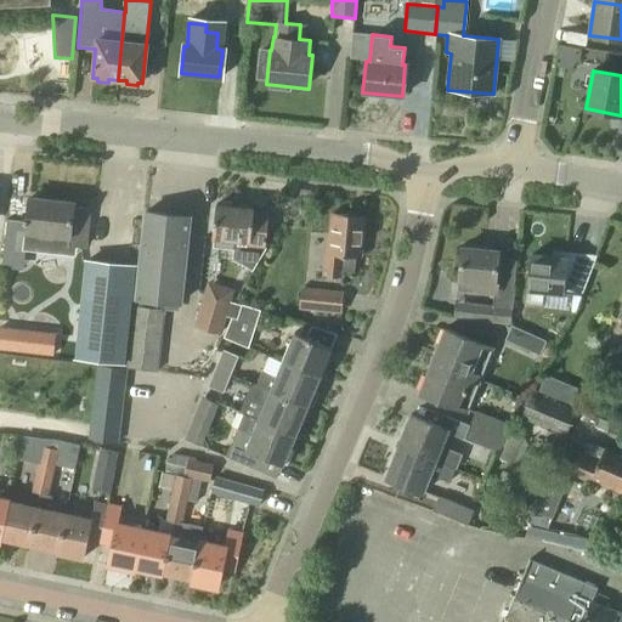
[(86,249),(91,208),(73,207),(73,203),(29,199),(26,232),(28,232),(28,237),(43,238),(43,233),(68,236),(67,247),(86,249)]
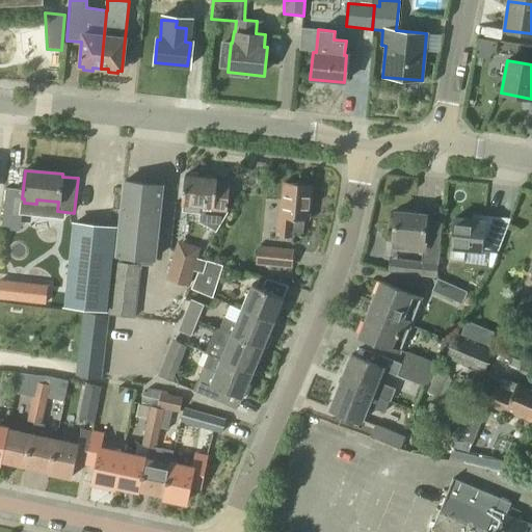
[(201,177),(198,174),(189,173),(186,176),(184,176),(181,204),(184,204),(183,211),(200,213),(201,206),(211,207),(211,213),(227,214),(230,183),(216,181),(216,179),(201,177)]
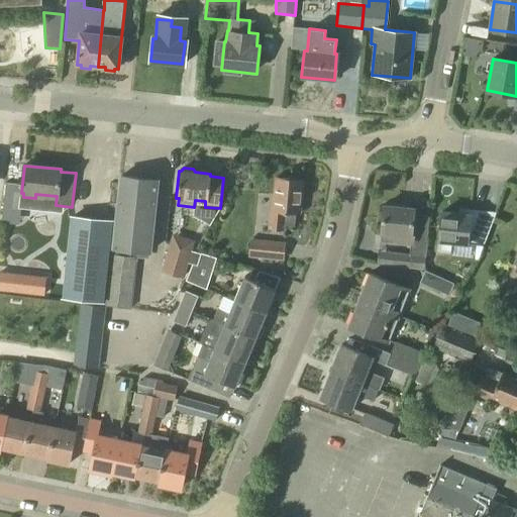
[(157,180),(120,176),(112,247),(111,247),(104,306),(105,307),(131,309),(136,257),(137,257),(138,251),(148,252),(157,180)]
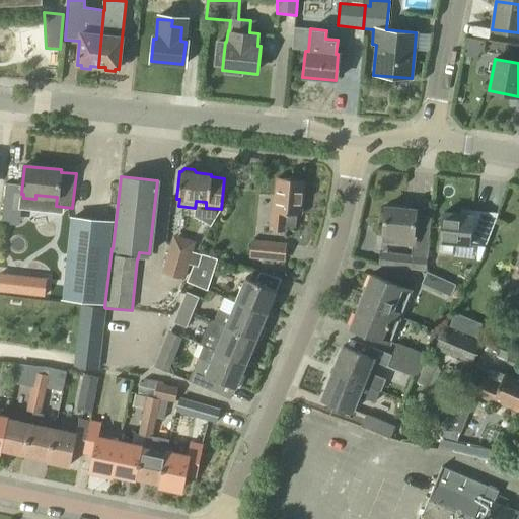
[(301,214),(304,181),(278,179),(276,196),(274,195),(273,211),(270,211),(268,230),(285,232),(286,227),(295,228),(296,214),(301,214)]
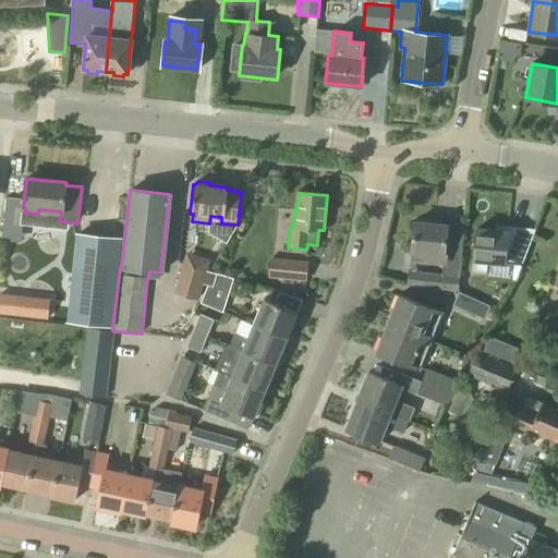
[(458,291),(461,259),(444,258),(447,226),(413,222),(410,262),(428,263),(428,259),(443,261),(441,275),(422,273),(421,288),(458,291)]
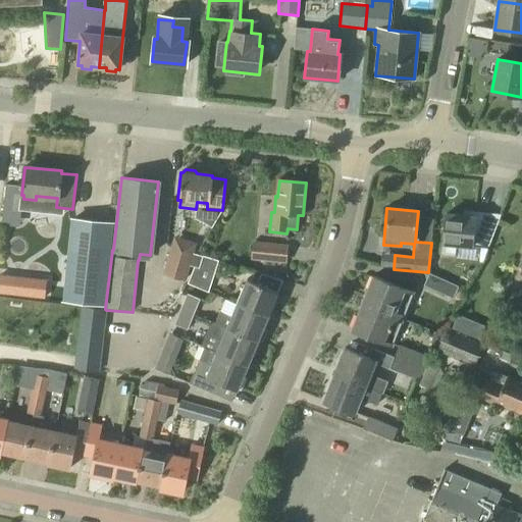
[(487,248),(493,232),(471,230),(472,217),(446,215),(442,244),(441,243),(440,255),(455,257),(456,245),(472,246),(472,247),(487,248)]
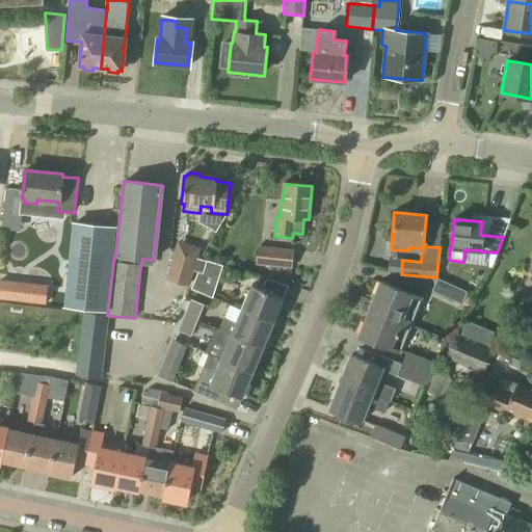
[(114,229),(72,224),(63,309),(105,313),(114,229)]
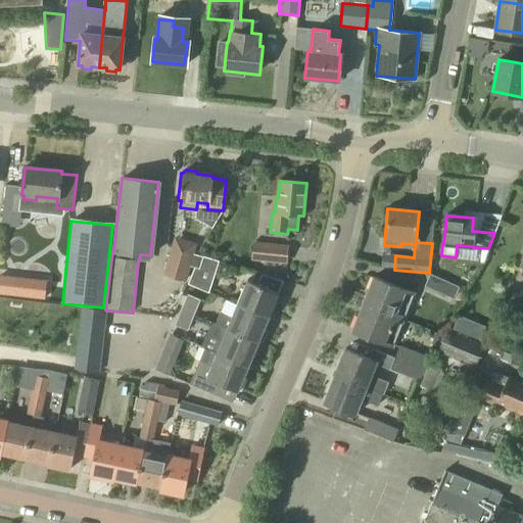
[(175,238),(164,275),(184,281),(195,243),(175,238)]
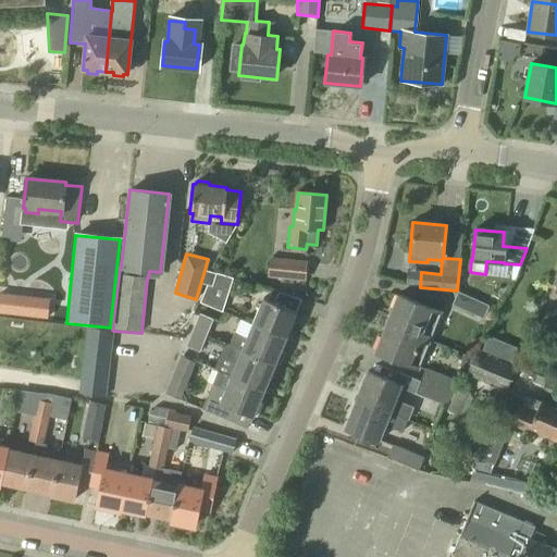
[(304,280),(306,263),(270,259),(268,275),(304,280)]
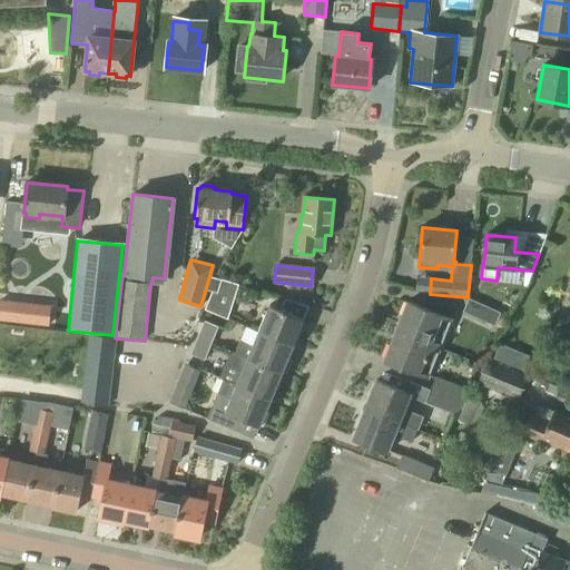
[(234,300),(238,285),(222,279),(217,294),(212,292),(204,310),(227,320),(234,300)]
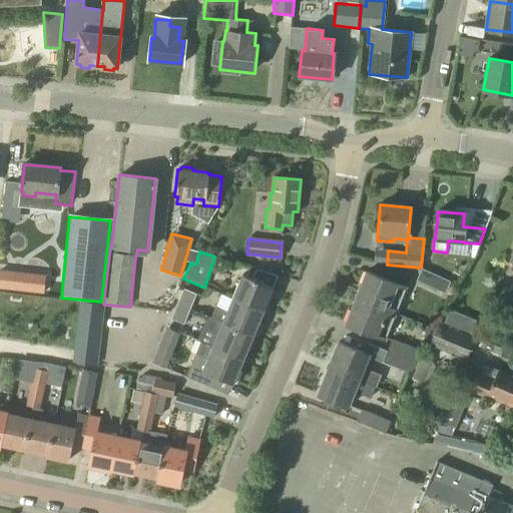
[(445,294),(451,282),(422,269),(416,281),(445,294)]
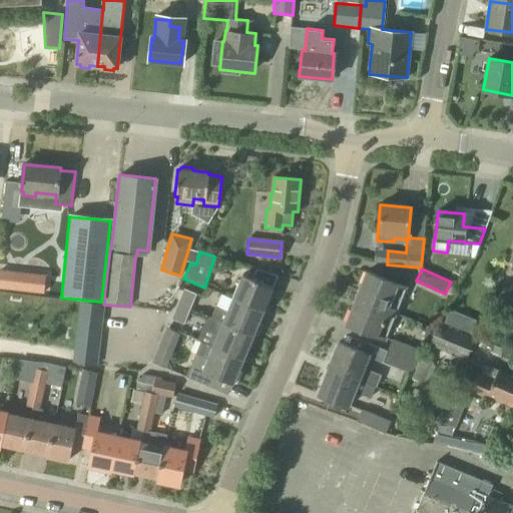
[(15,272),(0,271),(0,288),(13,290),(15,272)]
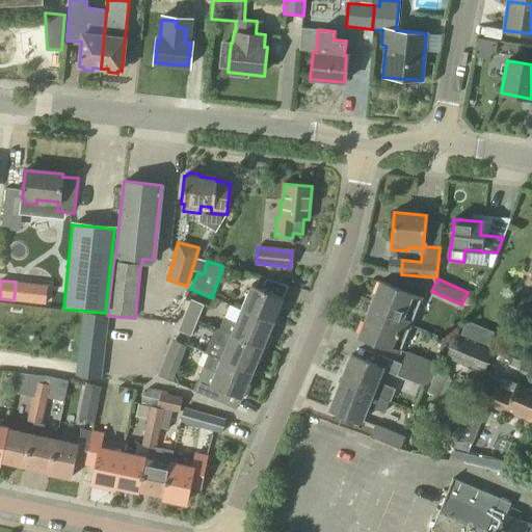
[(369,310),(410,326),(422,297),(413,293),(411,294),(380,282),(369,310)]
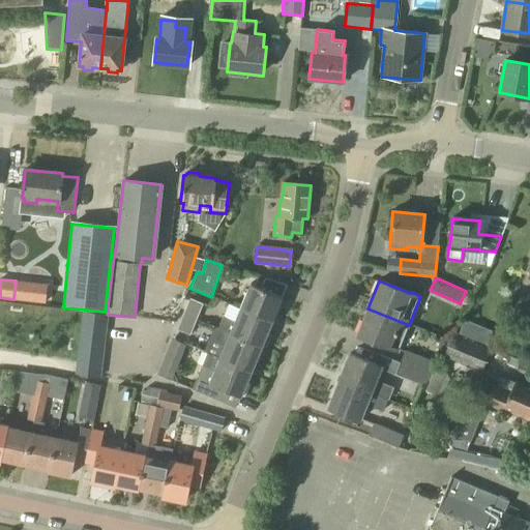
[(272,322),(283,297),(251,284),(240,308),(272,322)]
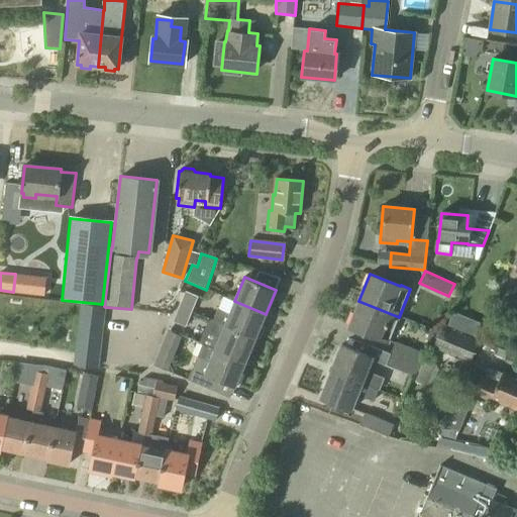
[(192,312),(198,297),(185,291),(179,306),(192,312)]
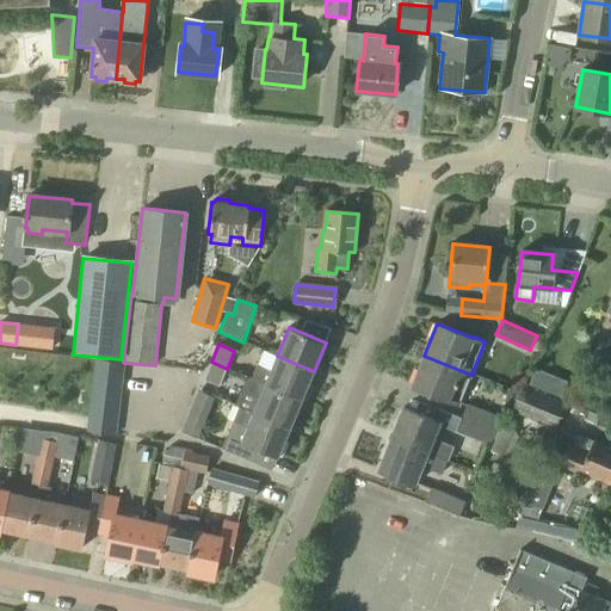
[(308,386),(314,371),(277,356),(270,371),(257,365),(251,378),(306,402),(313,387),(308,386)]
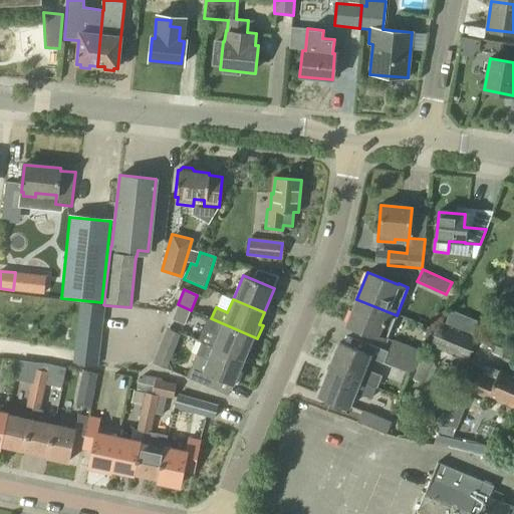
[(387,342),(397,315),(356,299),(346,324),(377,336),(376,338),(387,342)]
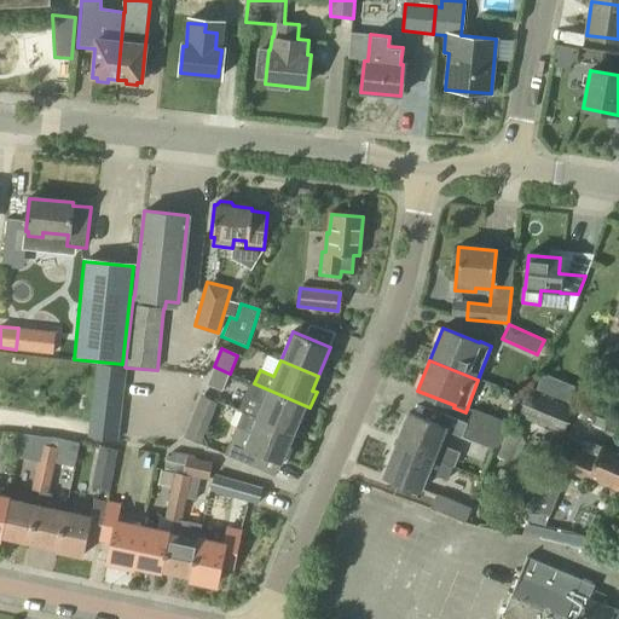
[(125,366),(109,365),(97,363),(87,437),(116,440),(126,368),(125,366)]
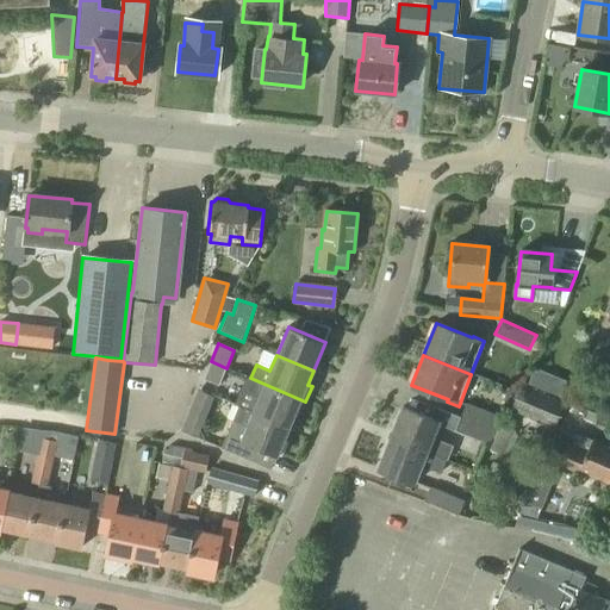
[(218,386),(226,368),(211,361),(204,379),(218,386)]
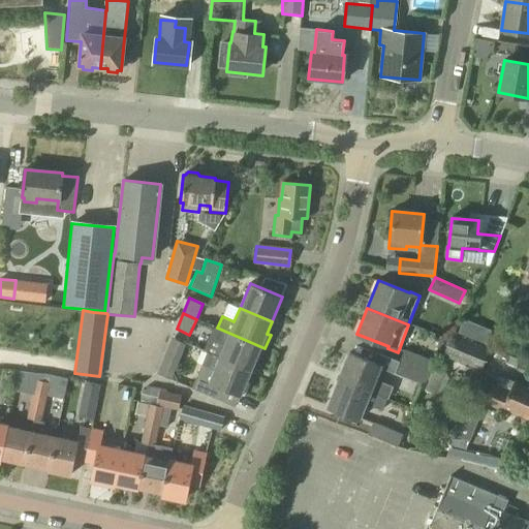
[(259,361),(265,348),(217,328),(212,340),(224,345),(219,356),(251,371),(256,359),(259,361)]
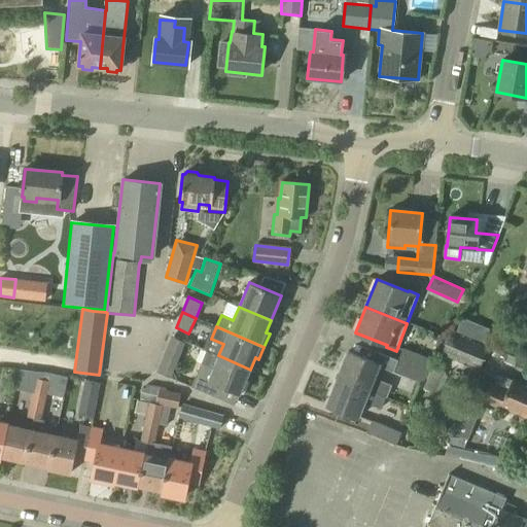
[(479,370),(488,347),(450,331),(441,354),(479,370)]
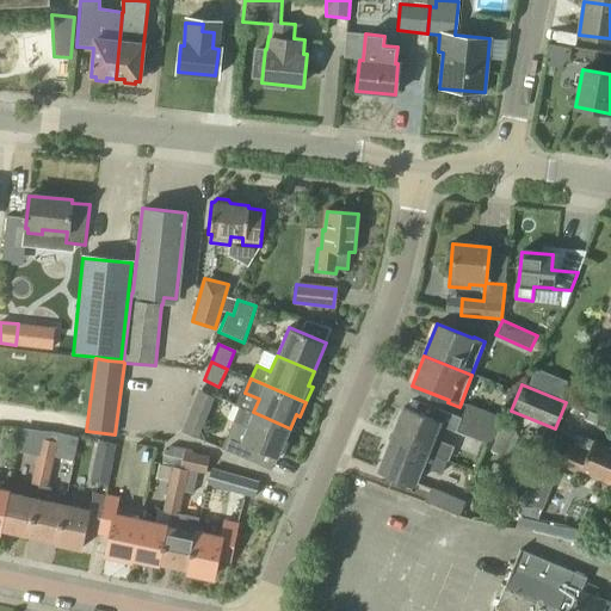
[(218,437),(235,403),(210,392),(193,424),(218,437)]
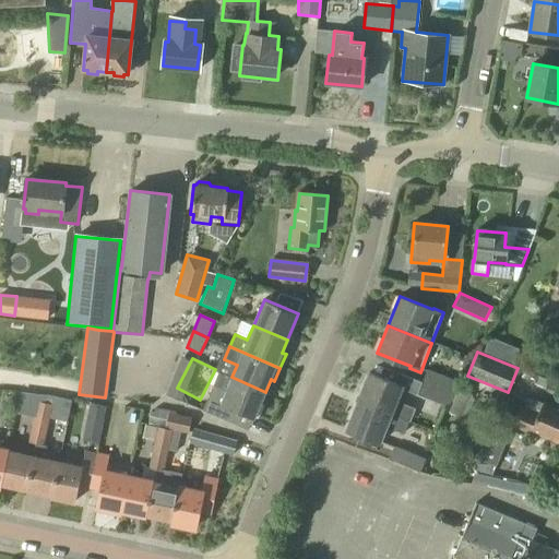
[(421,382),(453,394),(460,382),(427,369),(421,382)]
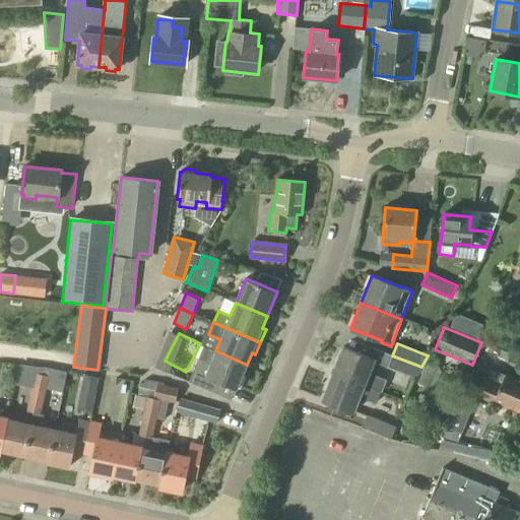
[(343,346),(333,373),(380,392),(381,392),(386,381),(369,374),(375,359),(343,346)]
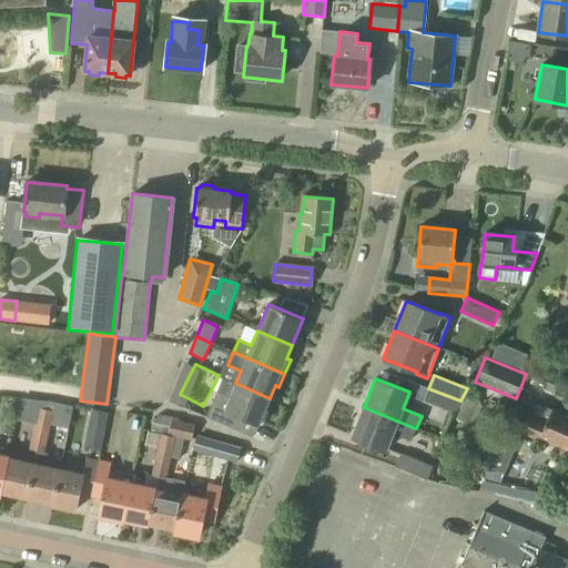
[(259,424),(270,398),(235,383),(230,397),(216,392),(206,417),(224,425),(235,430),(241,416),(259,424)]
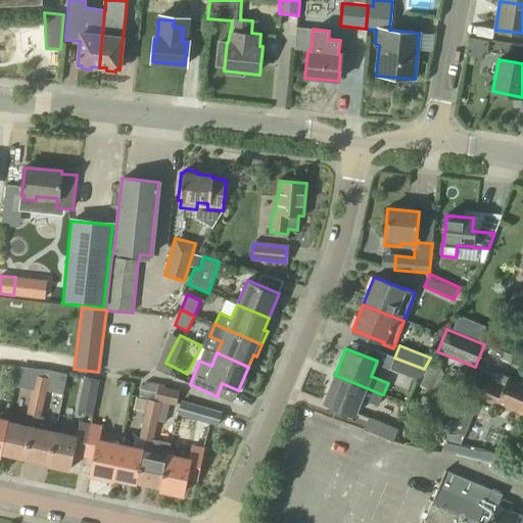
[(418,381),(424,369),(394,358),(389,370),(406,376),(400,386),(414,391),(418,381)]
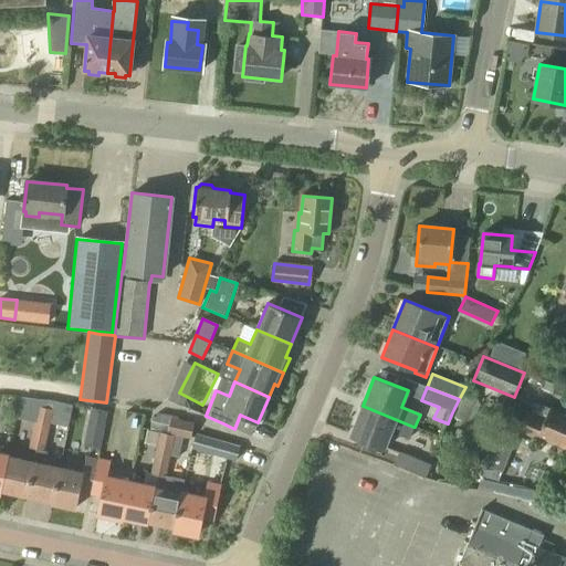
[(549,408),(536,402),(532,413),(527,411),(519,432),(536,439),(537,437),(554,443),(555,440),(565,444),(565,413),(549,407),(549,408)]
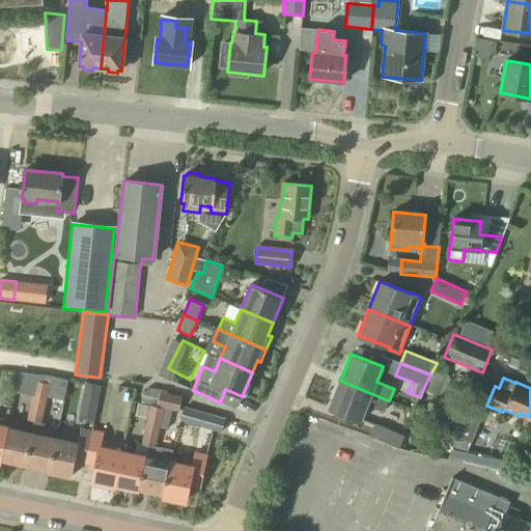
[(438,398),(444,385),(430,379),(423,392),(438,398)]
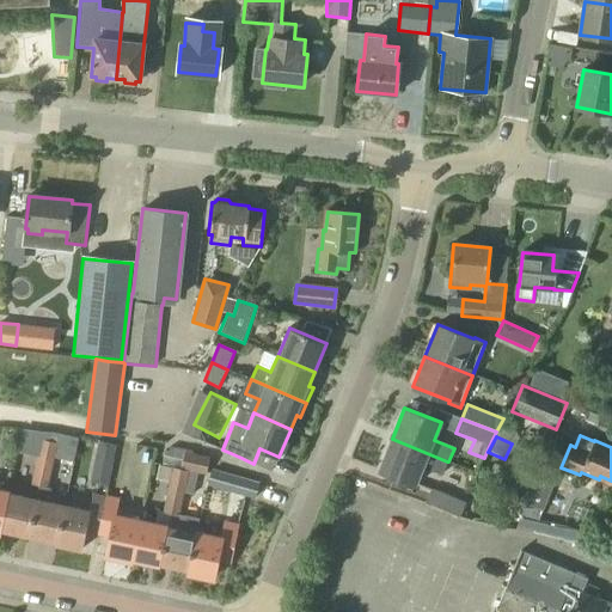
[(442,475),(447,461),(392,439),(380,469),(417,483),(423,467),(442,475)]
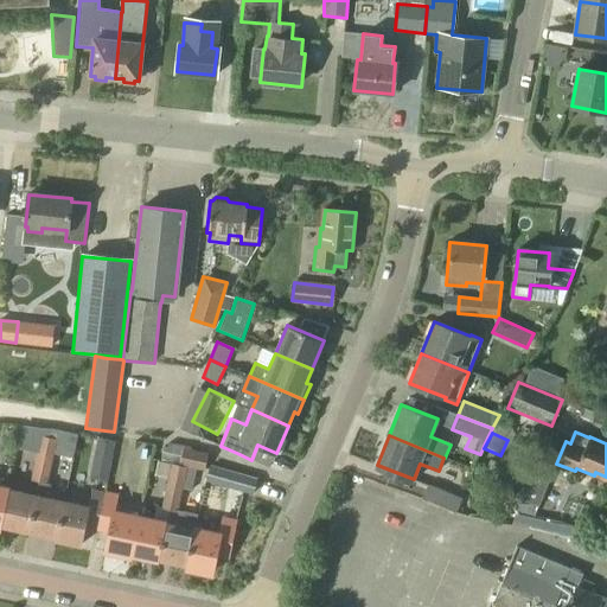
[(52,461),(57,440),(40,436),(34,458),(52,461)]
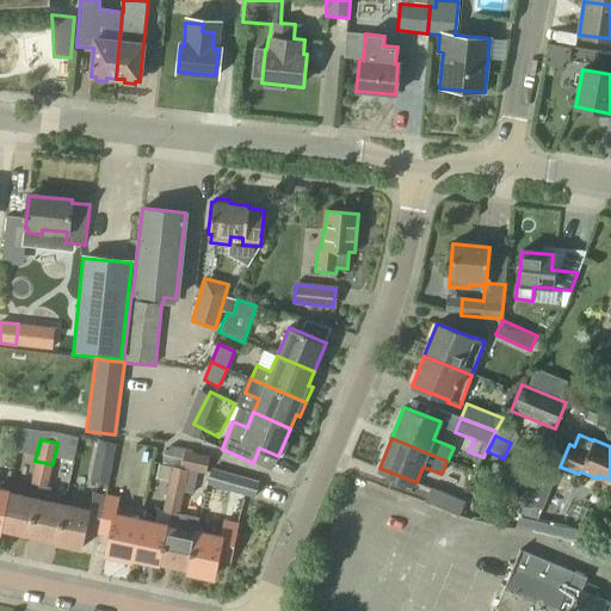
[(98,440),(94,460),(112,463),(116,444),(98,440)]
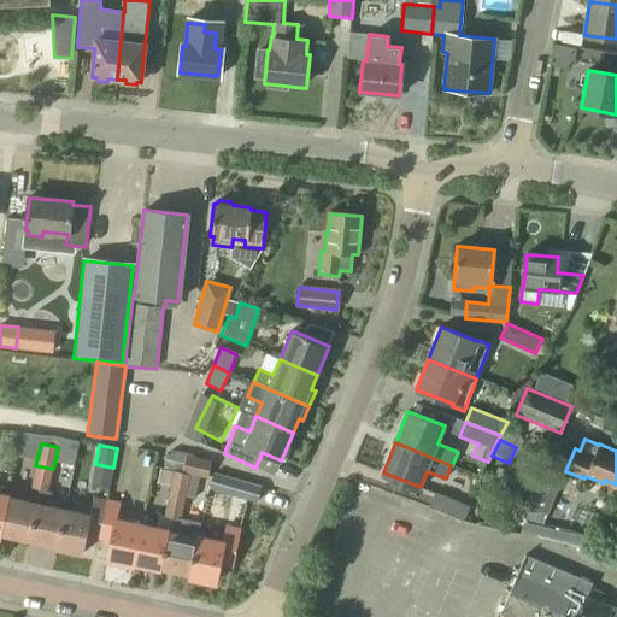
[(122,488),(130,450),(117,448),(113,468),(107,500),(99,539),(110,541),(107,558),(133,564),(141,527),(116,521),(122,488)]
